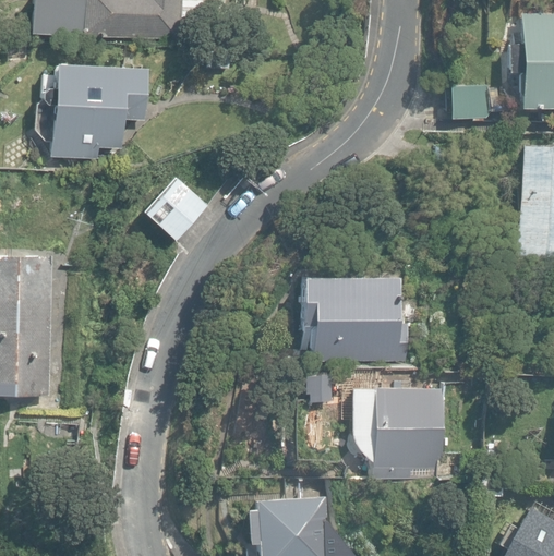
[(203,40),(204,0),(33,0),(33,35),(203,40)]
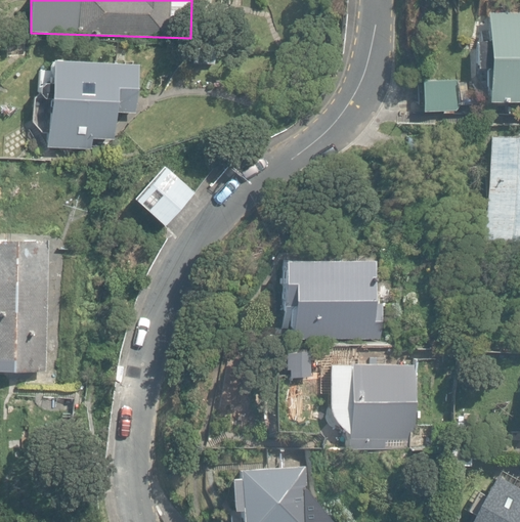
[(489,101),(519,101),(519,12),(491,12),(490,40),(478,40),(478,68),(490,68),(489,101)]
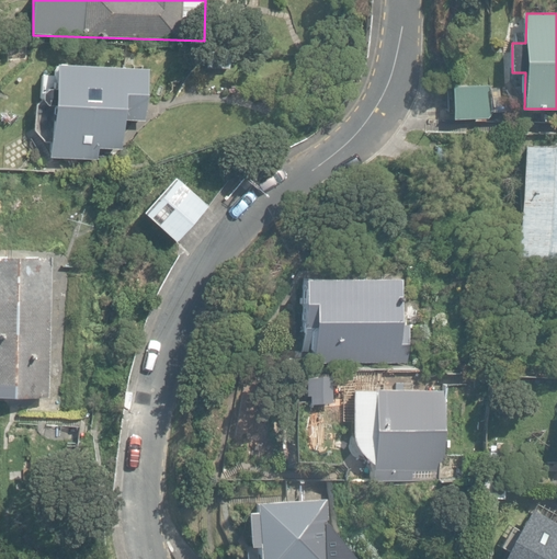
[(212,68),(234,70),(236,52),(213,50),(212,68)]
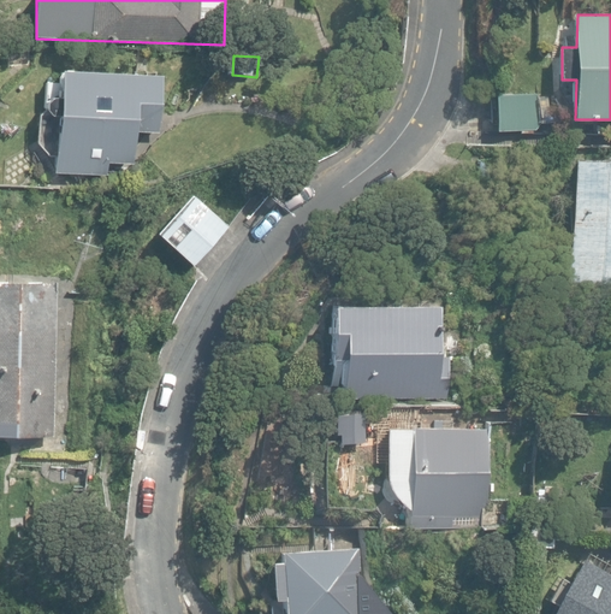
[(58,172),(111,177),(112,164),(136,165),(140,133),(164,135),(166,77),(63,70),(61,84),(49,83),(49,111),(54,116),(60,117),(58,172)]
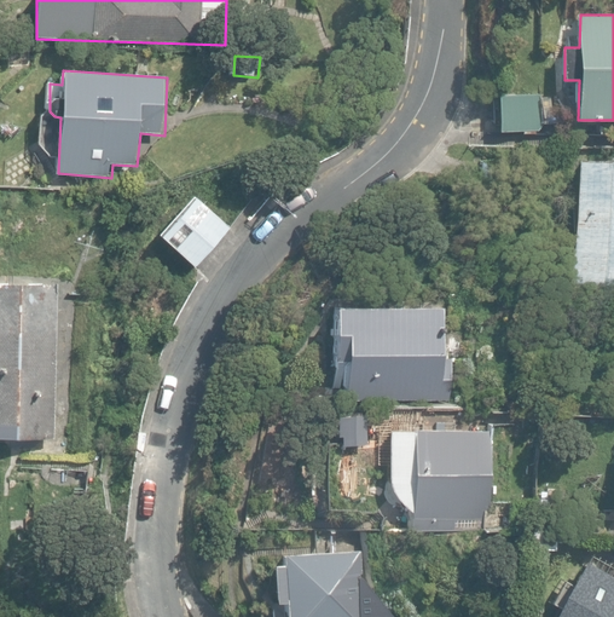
[(527,132),(527,136),(542,136),(542,131),(546,131),(546,96),(502,97),(502,132),(527,132)]
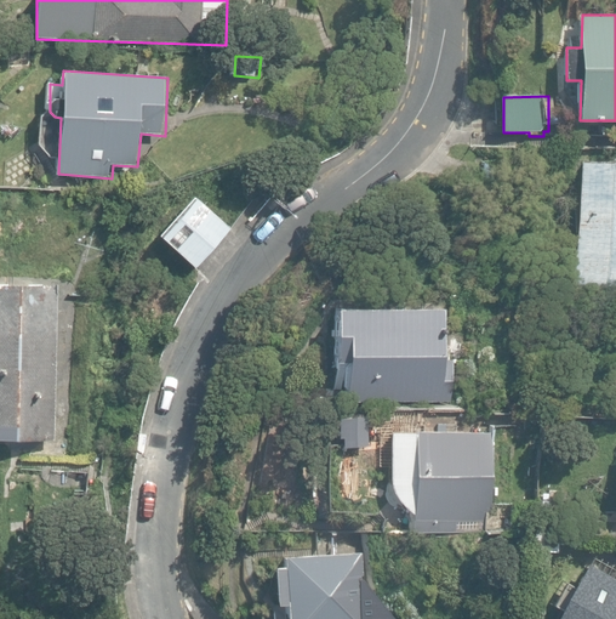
[(576,284),(615,285),(615,162),(581,160),(576,284)]
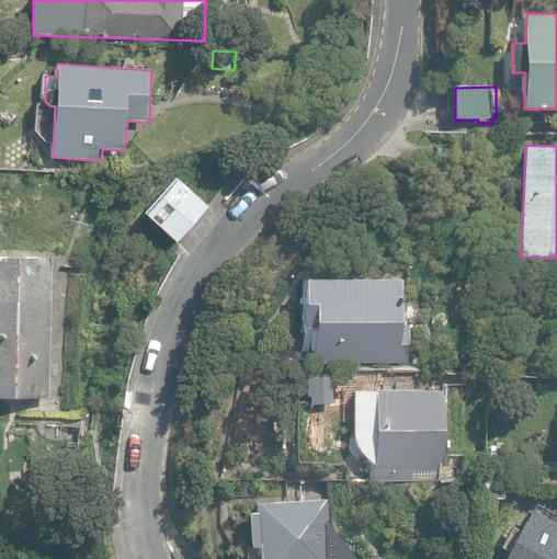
[(148,213),(181,240),(209,205),(178,178),(171,185),(148,213)]
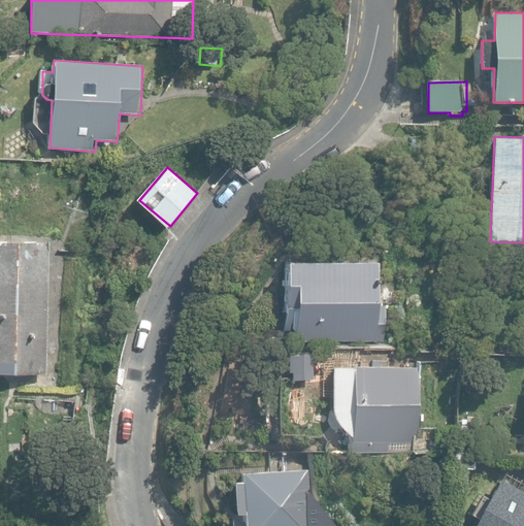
[(0,373),(48,374),(52,242),(0,241),(0,373)]
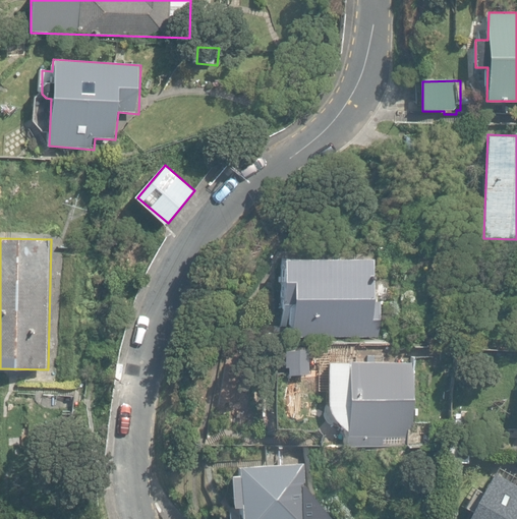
[(293,337),(383,338),(383,303),(375,303),(375,258),(284,257),(284,303),(292,303),(291,337),(293,337)]
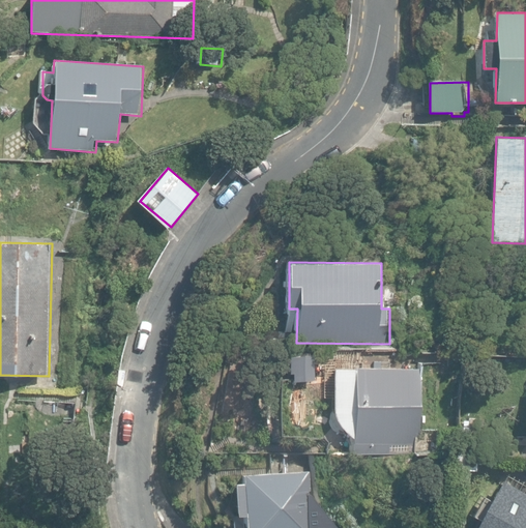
[(420,458),(424,371),(356,369),(356,373),(335,372),(334,413),(342,427),(354,439),(353,456),(420,458)]
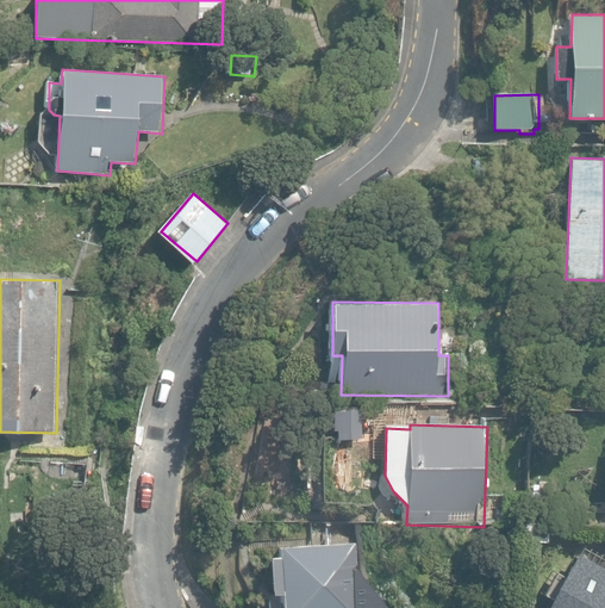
[(546,497),(547,482),(534,481),(532,496),(546,497)]
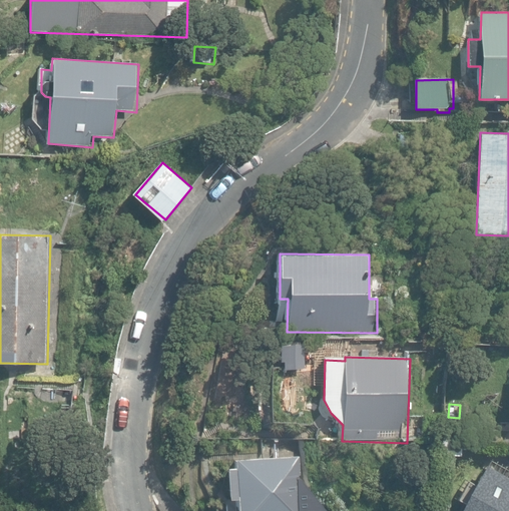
[(458,436),(459,422),(448,421),(447,435),(458,436)]
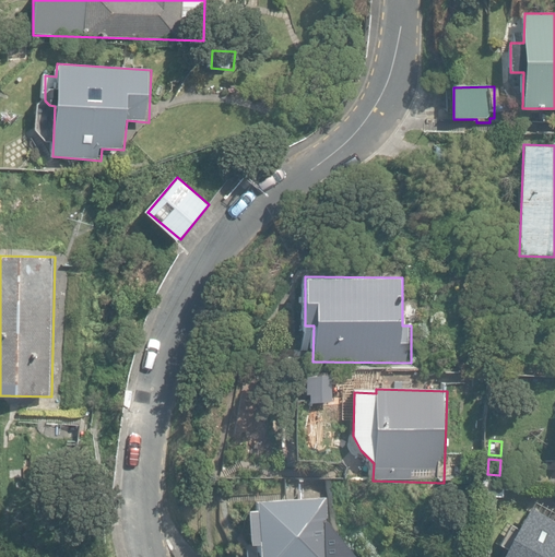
[(503,489),(504,480),(484,478),(483,488),(503,489)]
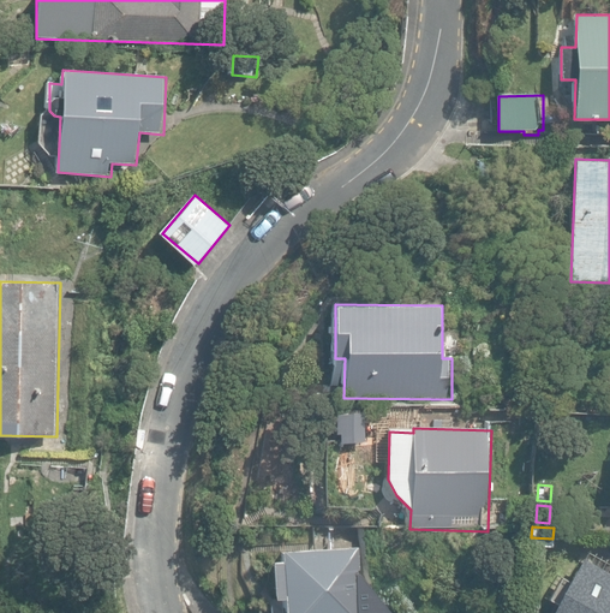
[(286,596),(285,612),(375,612),(375,605),(370,605),(370,594),(364,594),(363,548),(285,549),(285,561),(275,561),(275,587),(276,596),(286,596)]
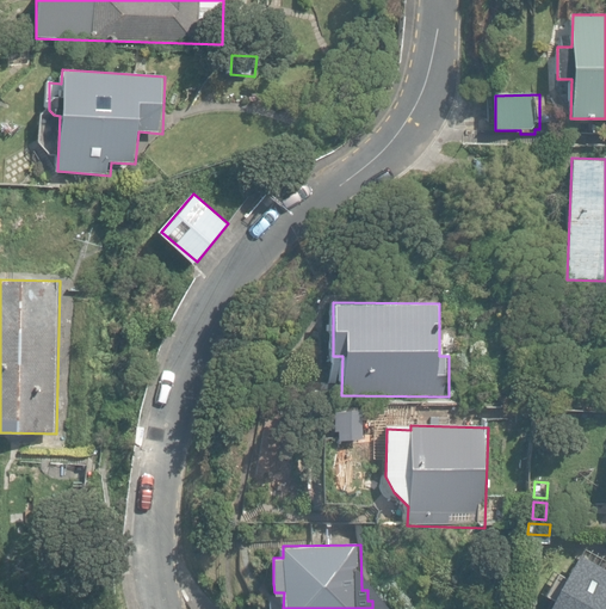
[(605,566),(580,553),(550,608),(605,608),(605,566)]
